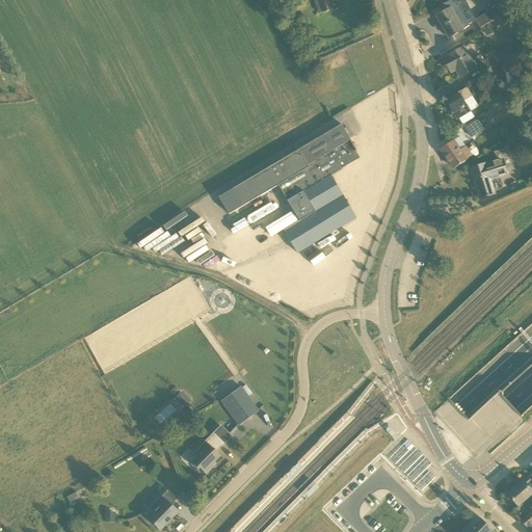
[(314,0),(319,14),(333,9),(344,5),(342,0),(314,0)]
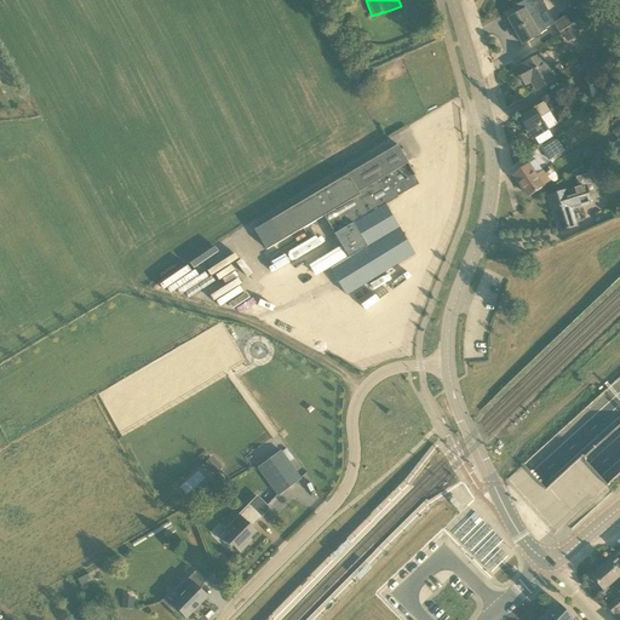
[(526,0),(517,5),(521,12),(509,19),(523,45),(540,35),(540,34),(547,30),(538,13),(539,13),(532,0),(526,0)]
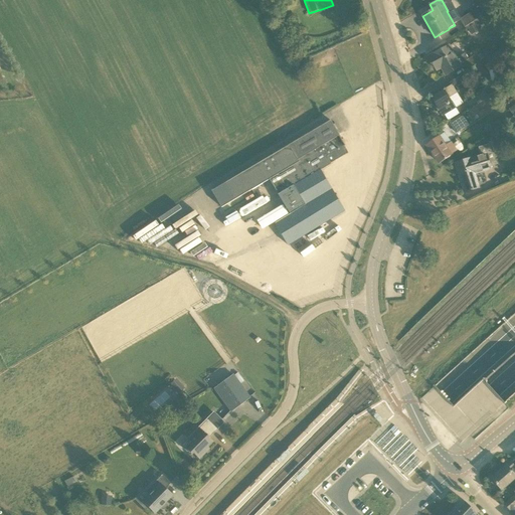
[(465,27),(484,15),(479,7),(460,19),(465,27)]
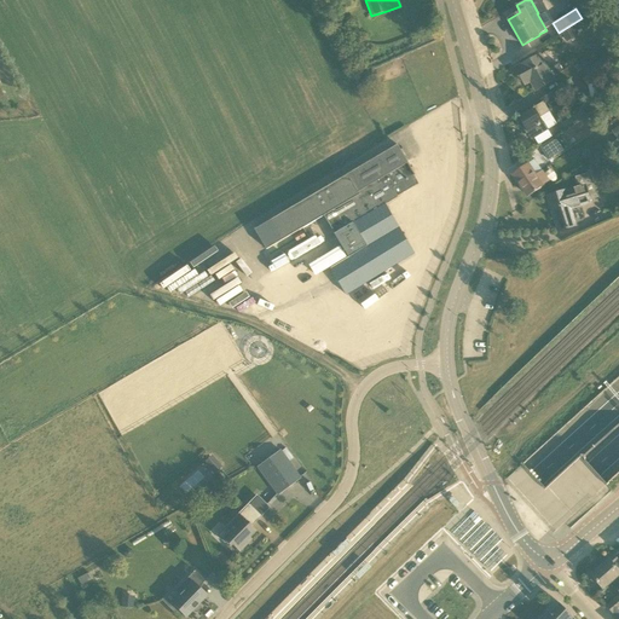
[(516,68),(525,85),(531,81),(537,91),(554,81),(539,56),(516,68)]
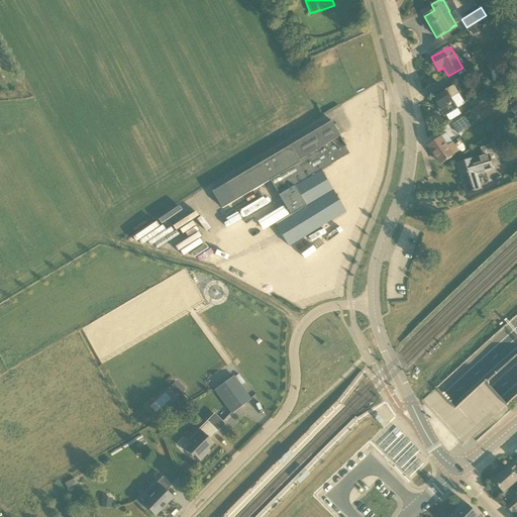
[(464,64),(470,72),(498,52),(495,47),(489,48),(464,64)]
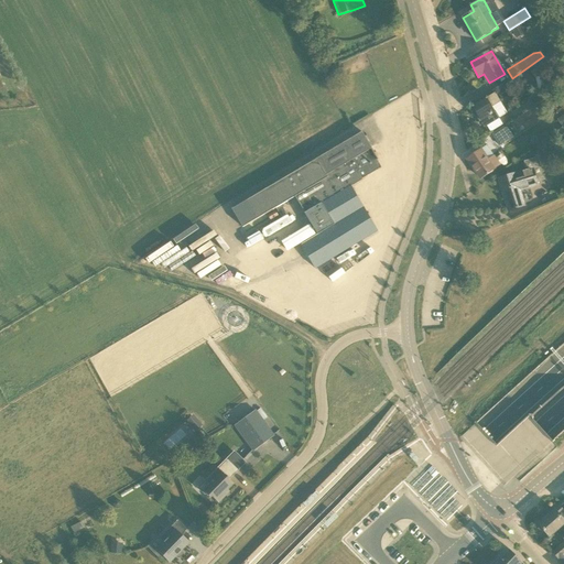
[(550,52),(520,73),(528,84),(557,63),(550,52)]
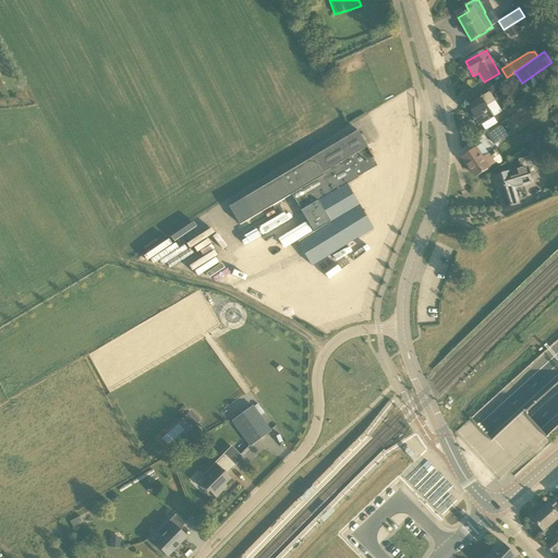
[(480,125),(502,112),(490,93),(468,106),(476,120),(476,119),(480,125)]
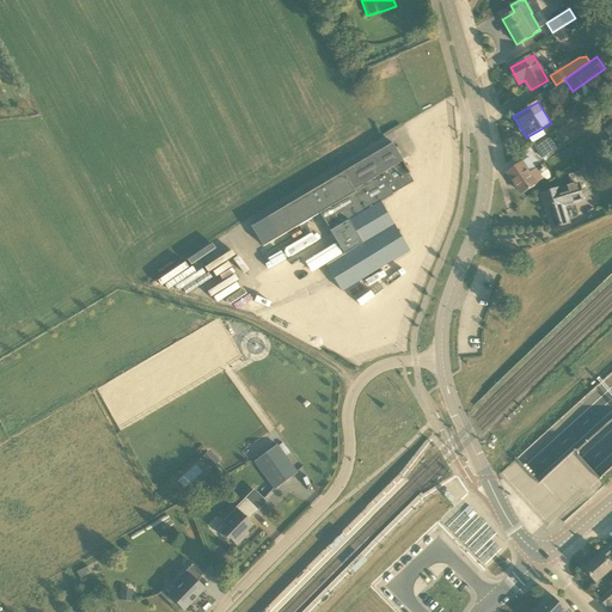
[(534,146),(539,154),(543,158),(560,147),(551,135),(534,146)]
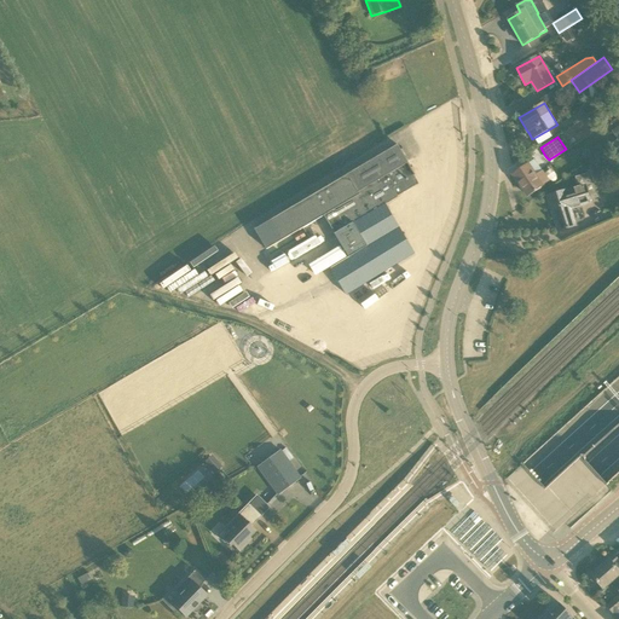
[(304,229),(324,217),(335,233),(335,235),(350,258),(330,268),(347,295),(415,253),(386,204),(399,197),(398,196),(418,184),(415,177),(416,175),(398,145),(294,207),(255,230),(267,250),(304,229)]
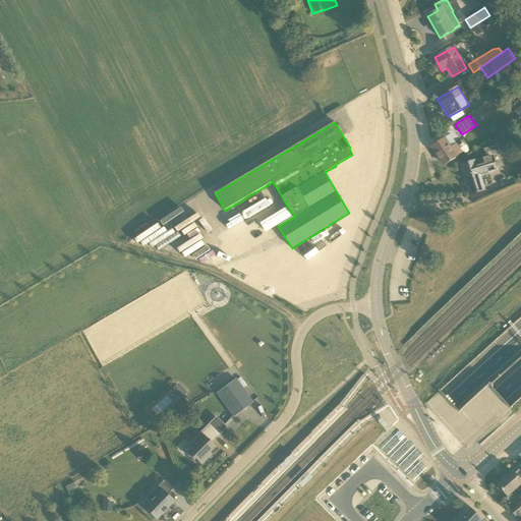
[(456,143),(451,147),(445,137),(431,147),(445,166),(462,153),(456,143)]
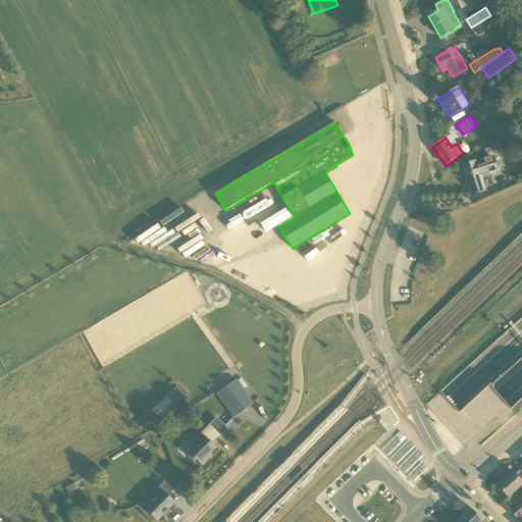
[(498,170),(498,169),(505,166),(502,155),(502,153),(501,153),(499,146),(485,150),(488,158),(477,161),(462,165),(471,195),(486,191),(481,175),(498,170)]
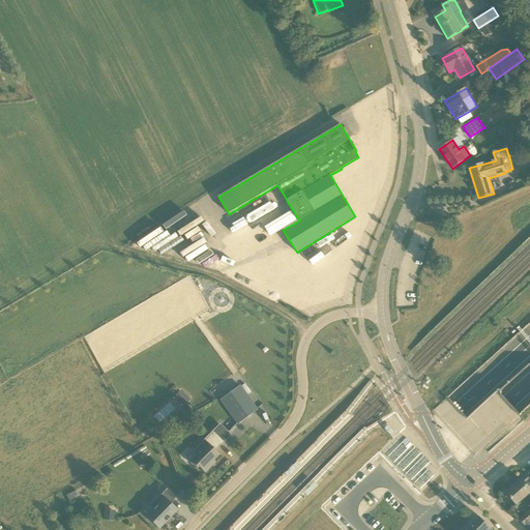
[(257,409),(255,406),(240,386),(224,398),(222,399),(235,418),(238,422),(257,409)]
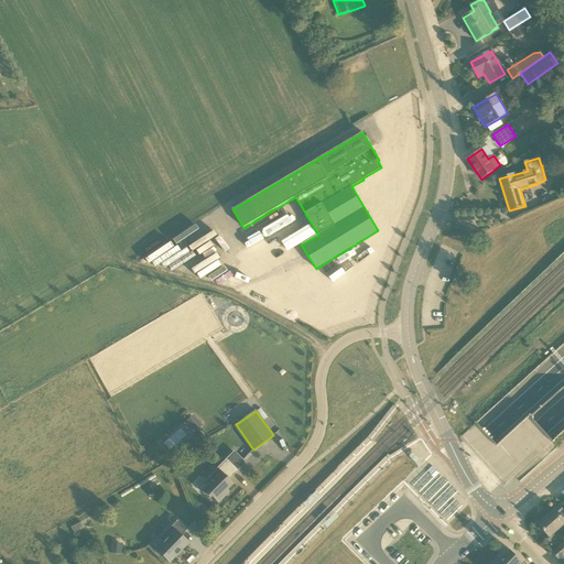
[(193,414),(186,420),(195,431),(202,425),(193,414)]
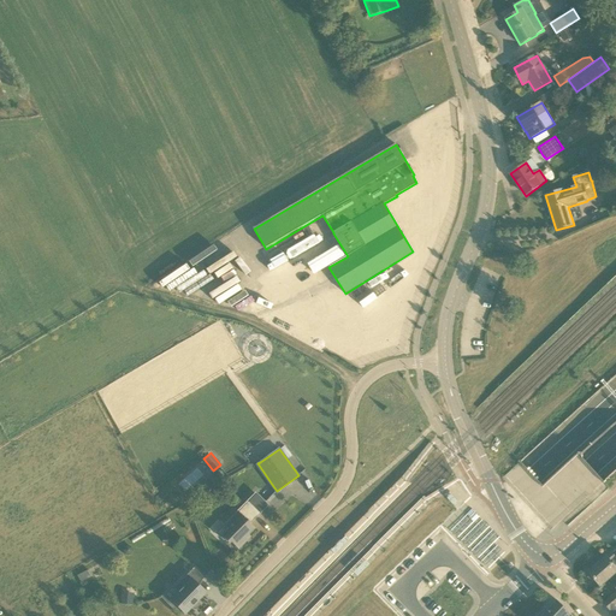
[(582,454),(578,452),(542,485),(533,475),(521,462),(505,477),(517,490),(526,499),(552,528),(604,483),(591,467),(582,458),(582,454)]
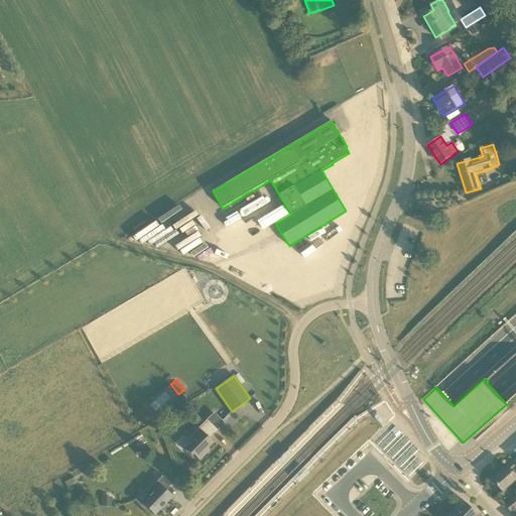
[(206,454),(206,453),(210,449),(208,448),(213,442),(209,438),(224,423),(214,413),(187,440),(190,443),(184,448),(191,456),(194,454),(200,460),(206,454)]
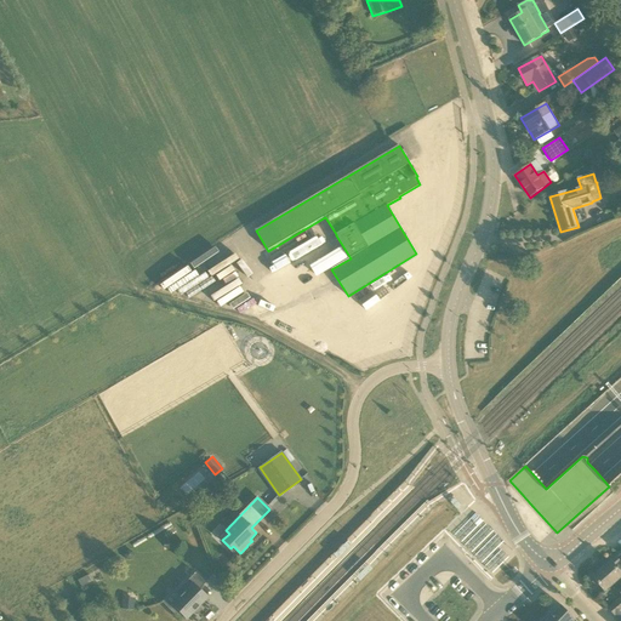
[(594,577),(605,590),(605,591),(620,576),(620,562),(617,558),(594,577)]
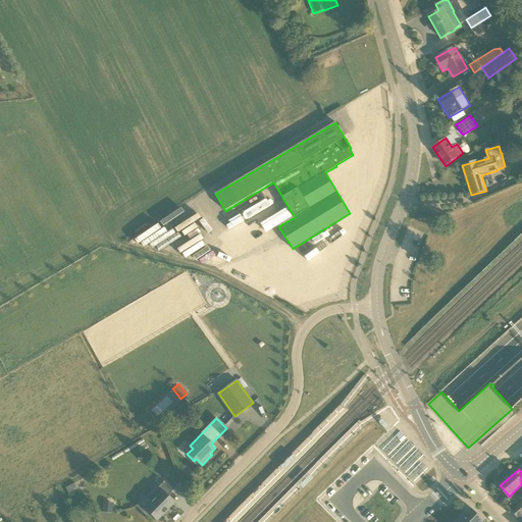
[(164,481),(147,499),(145,497),(136,507),(146,516),(149,513),(156,520),(173,502),(167,496),(172,489),(164,481)]
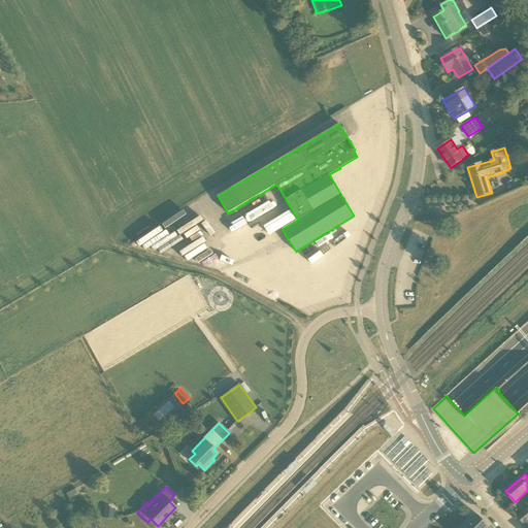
[(527,527),(527,504),(527,508),(518,517),(523,523),(527,527)]
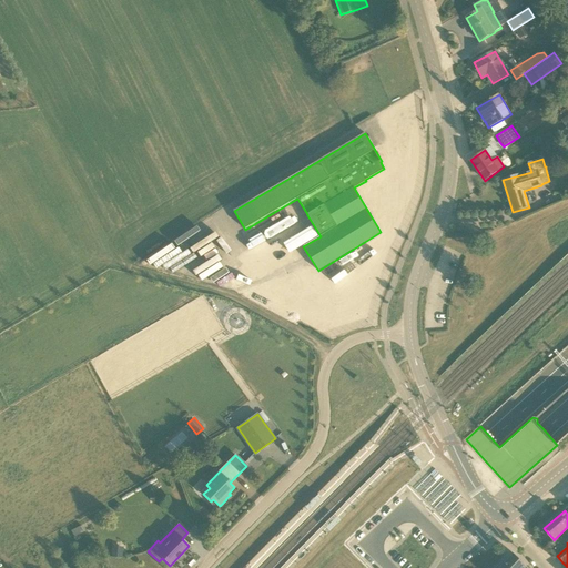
[(123,547),(112,546),(111,557),(121,558),(123,547)]
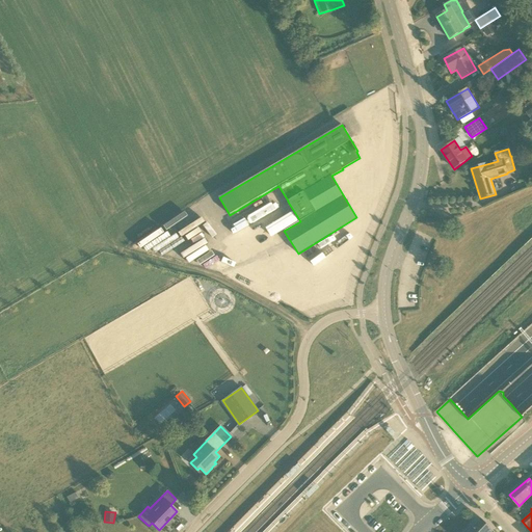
[(490,531),(491,531),(490,529),(491,528),(481,519),(469,531),(490,531)]
